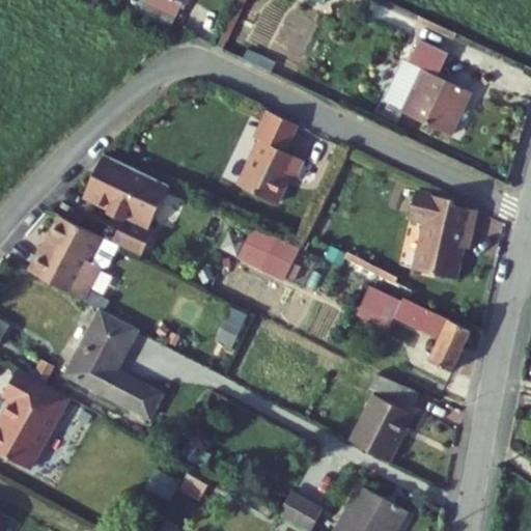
[(148,0),(180,16),(187,0),(148,0)]
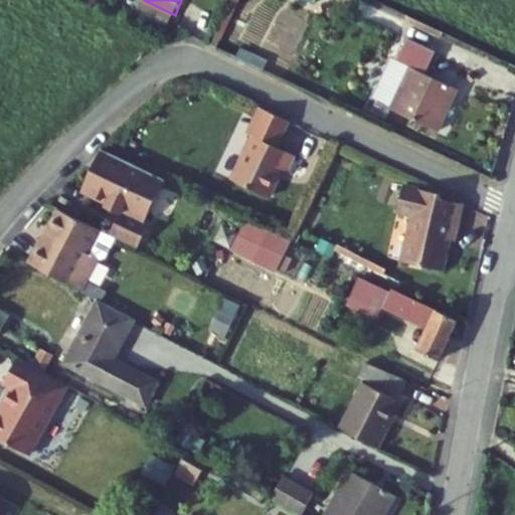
[(459,89),(426,72),(432,60),(403,46),(397,59),(412,66),(393,104),(392,106),(439,129),(459,89)]
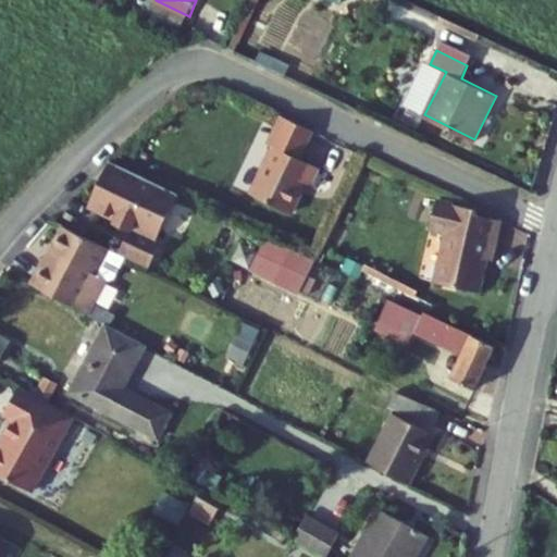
[(430,64),(426,62),(406,101),(425,112),(446,72),(430,64)]
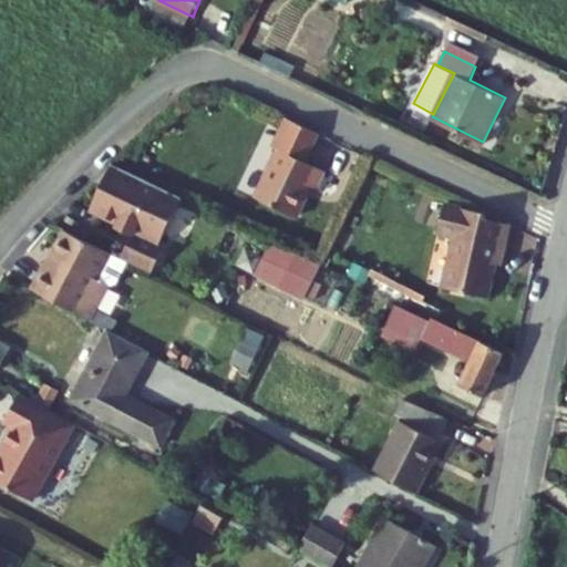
[(295,216),(310,185),(317,188),(325,173),(305,163),(319,134),(287,119),(272,146),(277,148),(255,195),(295,216)]
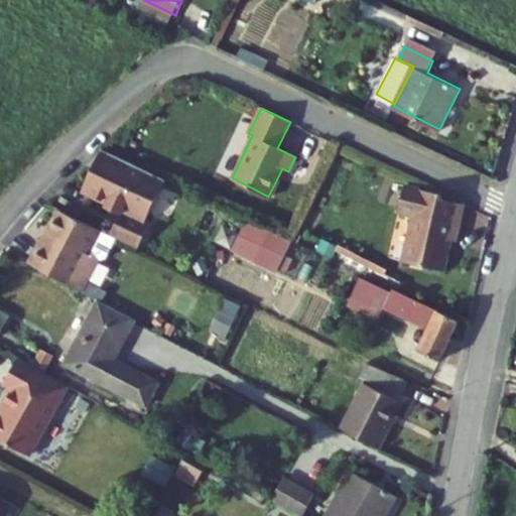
[(167,179),(104,148),(94,169),(101,172),(91,192),(111,203),(109,207),(122,214),(124,209),(130,212),(117,239),(139,249),(152,222),(148,220),(167,179)]
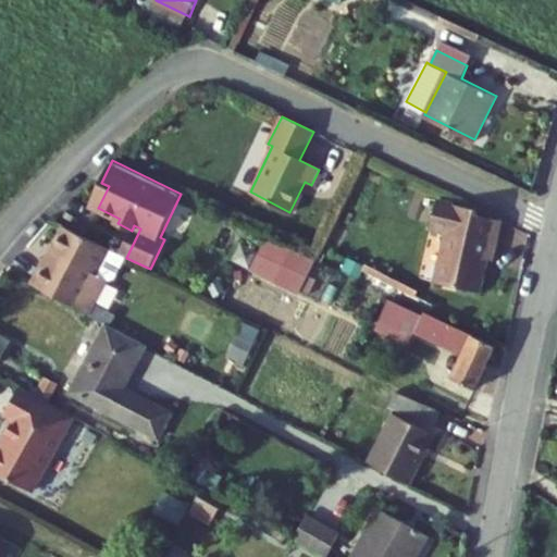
[(474,218),(470,211),(432,203),(426,231),(442,234),(431,284),(475,293),(483,261),(489,262),(497,223),(474,218)]
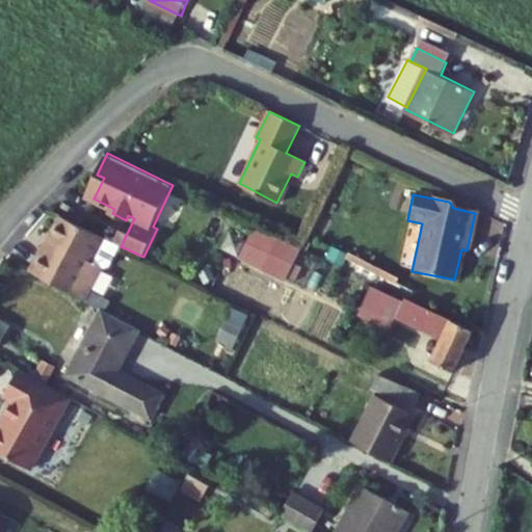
[(43,249),(30,273),(85,302),(102,270),(90,264),(104,238),(63,218),(47,251),(43,249)]
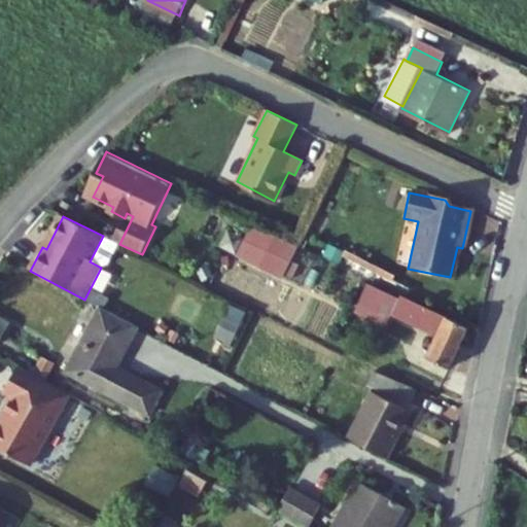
[(279,278),(296,245),(251,221),(243,237),(227,229),(218,247),(279,278)]
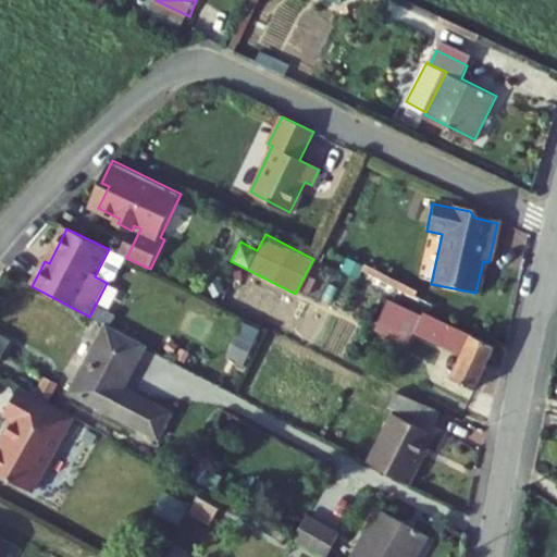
[(107,283),(114,280),(126,258),(109,249),(95,276),(107,283)]
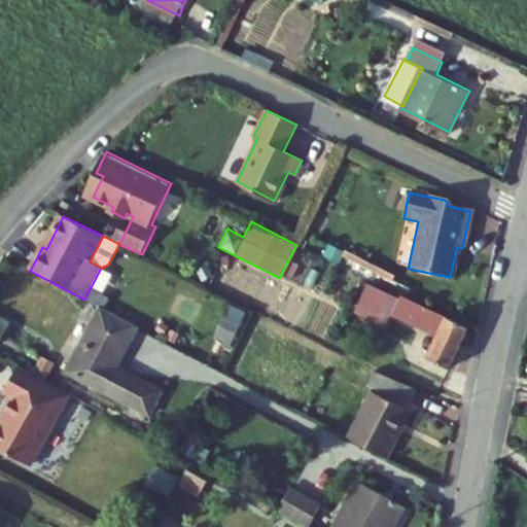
[(438,335),(428,357),(440,362),(451,369),(471,325),(400,292),(390,311),(438,335)]
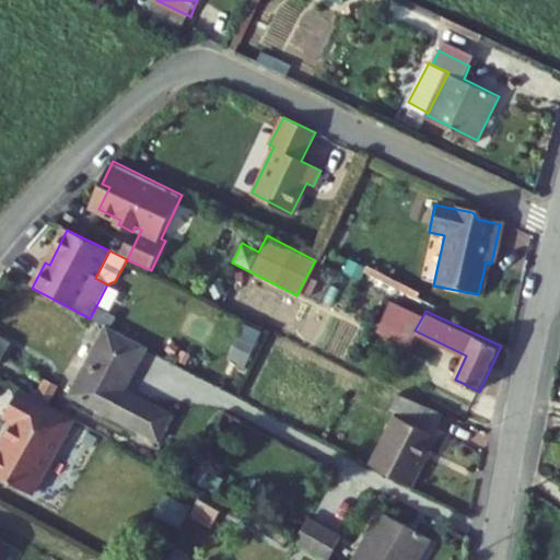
[(246,365),(259,329),(242,323),(229,359),(246,365)]
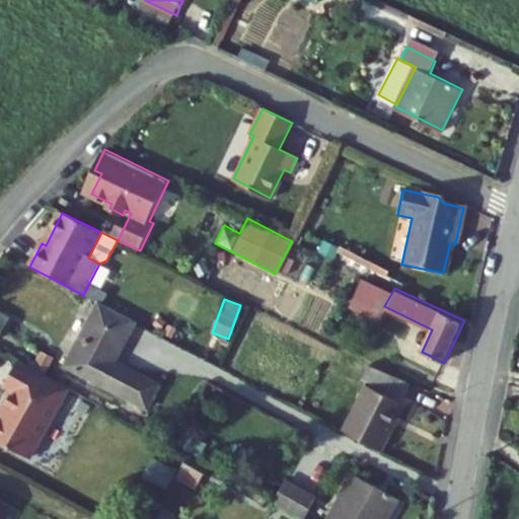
[(139,403),(151,382),(106,359),(128,317),(93,300),(61,362),(139,403)]
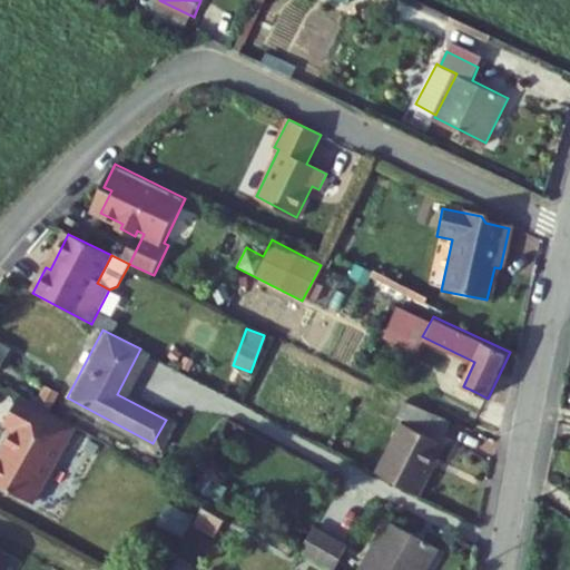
[(19,395),(2,425),(13,431),(0,454),(0,485),(32,504),(75,426),(19,395)]
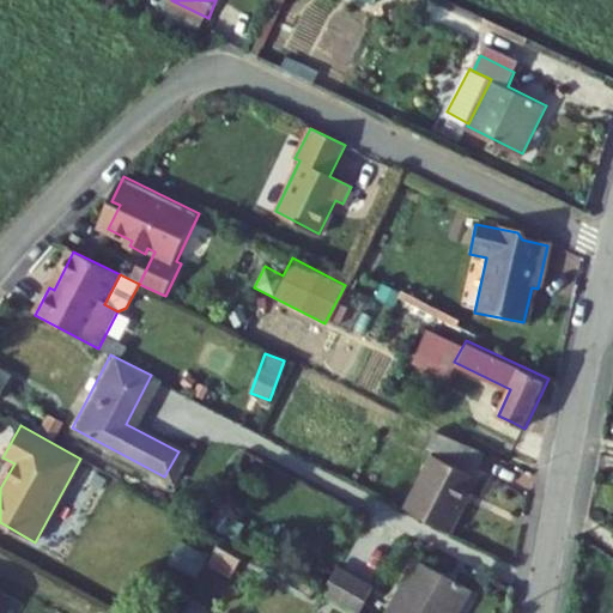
[(479,448),(438,429),(430,444),(472,465),(479,448)]
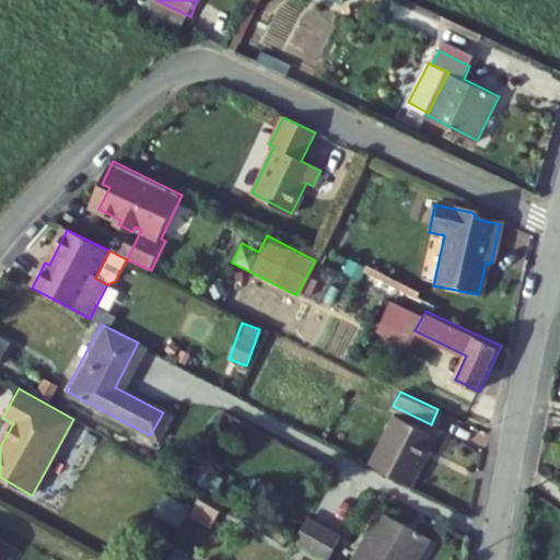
[(445,413),(438,409),(431,424),(438,428),(445,413)]
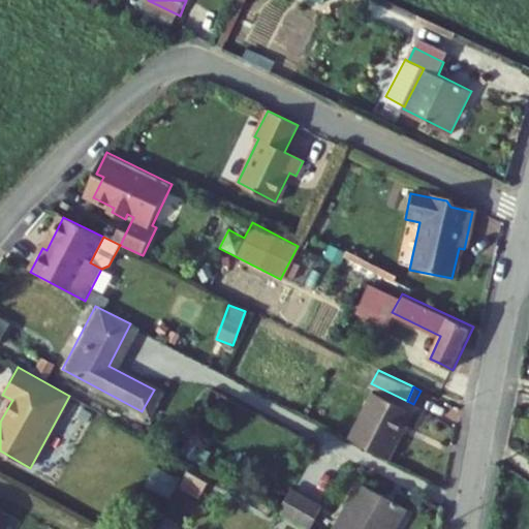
[(376,394),(353,439),(394,460),(416,414),(376,394)]
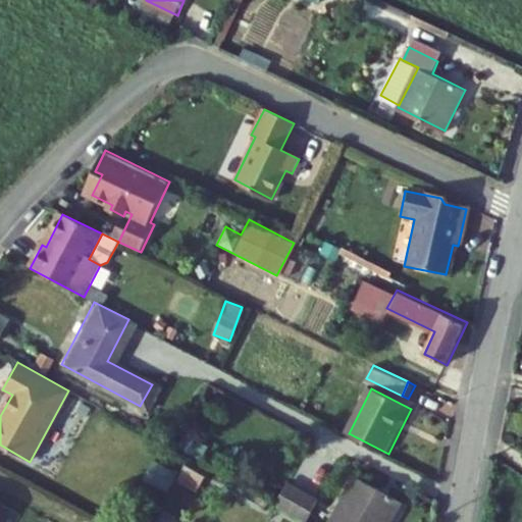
[(200,480),(207,466),(190,457),(181,470),(200,480)]
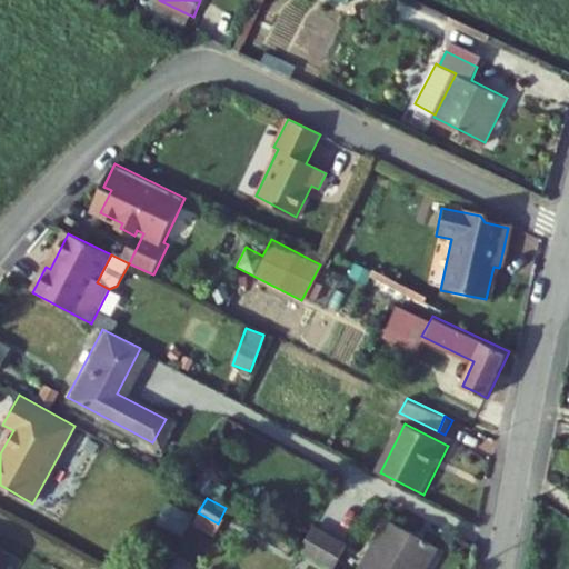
[(156,522),(182,535),(191,513),(166,501),(156,522)]
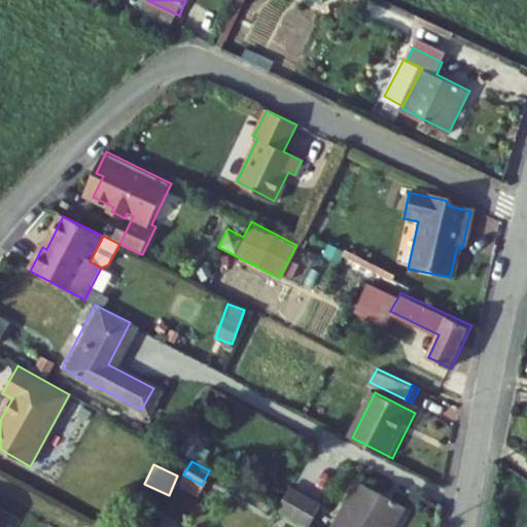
[(198,491),(202,485),(183,475),(180,481),(198,491)]
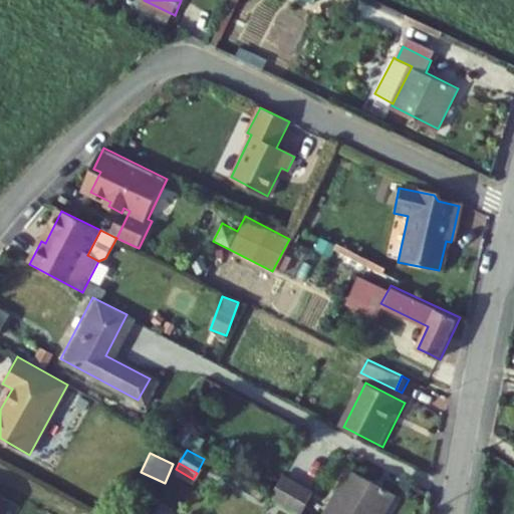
[(378,513),(391,492),(344,467),(317,513),(378,513)]
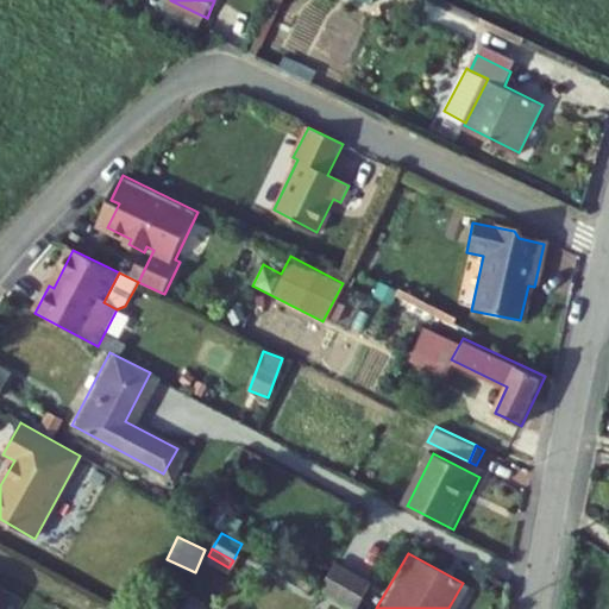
[(315,585),(351,604),(365,579),(331,559),(315,585)]
